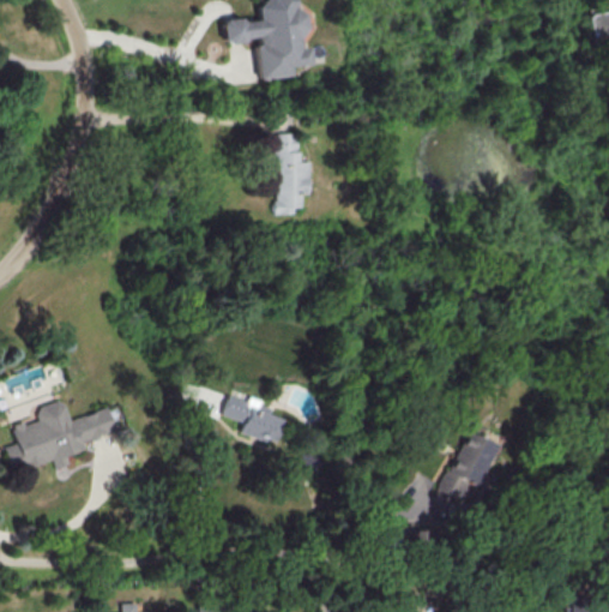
[(259,81),(290,77),(289,67),(309,66),(308,48),(303,48),(300,12),(294,12),(291,0),(260,0),(263,18),(222,23),(224,45),(254,41),(259,81)]
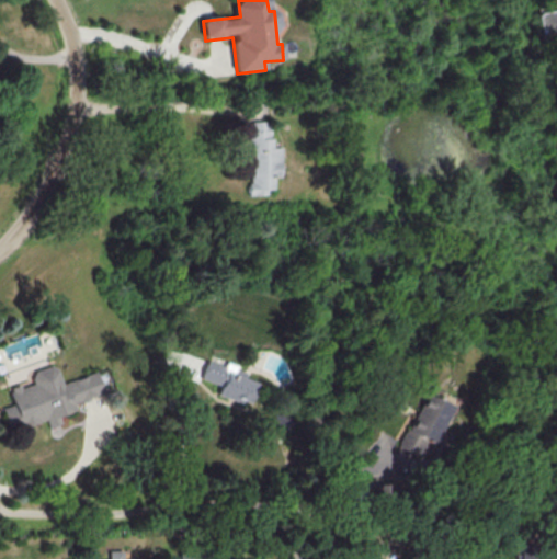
[(556,11),(535,14),(540,41),(556,37),(556,11)]
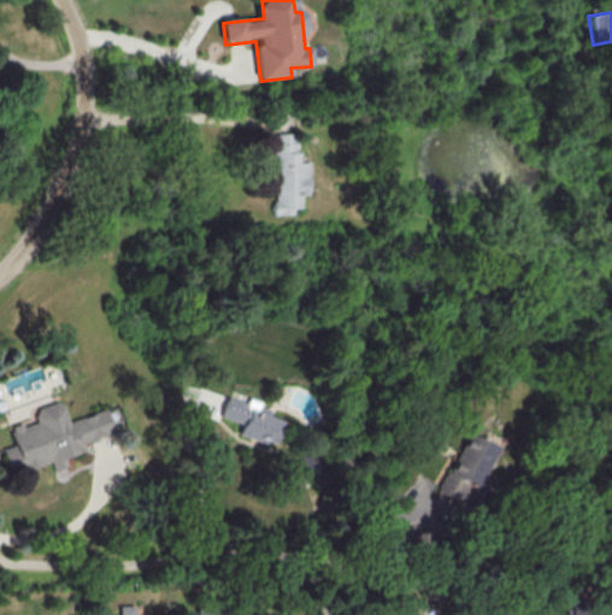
[(280,215),(306,214),(306,197),(312,197),(312,163),(301,164),(301,135),(278,135),(280,215)]
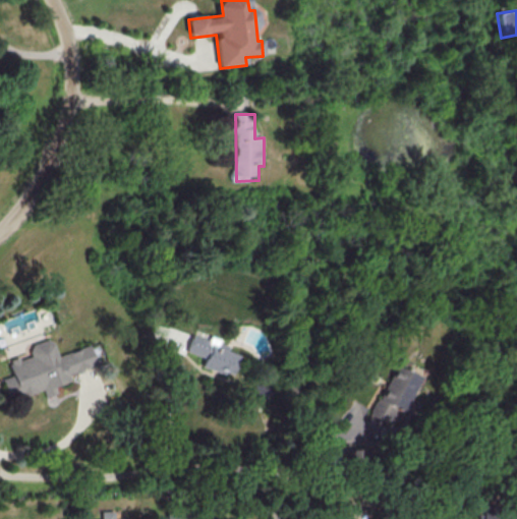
[(205,367),(237,378),(243,356),(229,352),(231,345),(212,339),(211,341),(194,336),(189,353),(208,359),(205,367)]
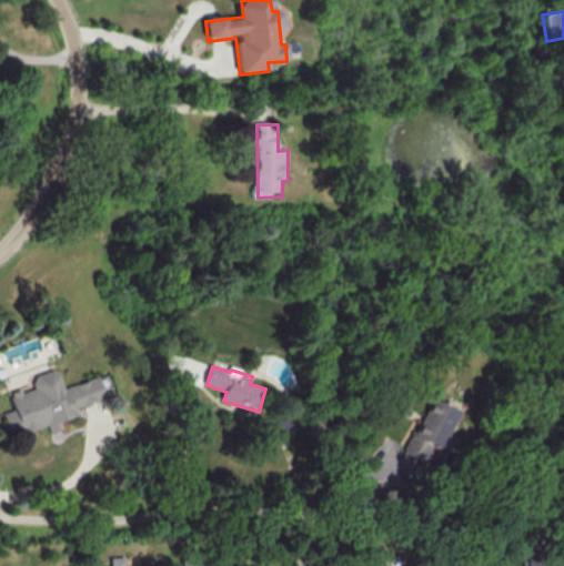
[(101,377),(66,391),(58,370),(33,378),(37,390),(24,394),(23,391),(11,394),(17,411),(6,414),(13,438),(50,426),(53,435),(66,431),(63,423),(81,416),(80,411),(109,400),(101,377)]
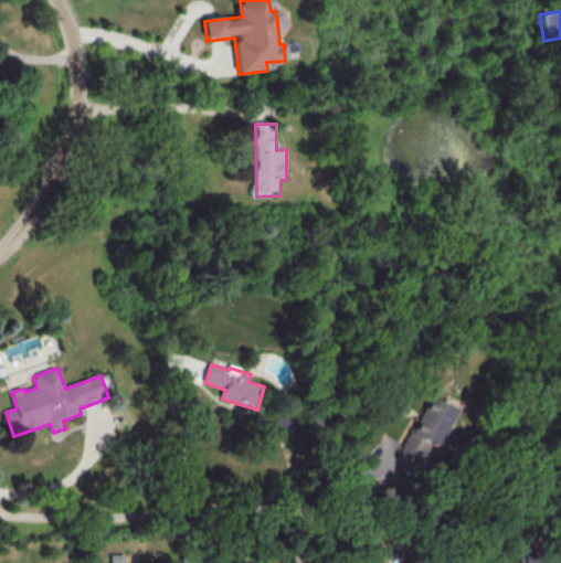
[(456,409),(429,397),(408,452),(435,463),(456,409)]
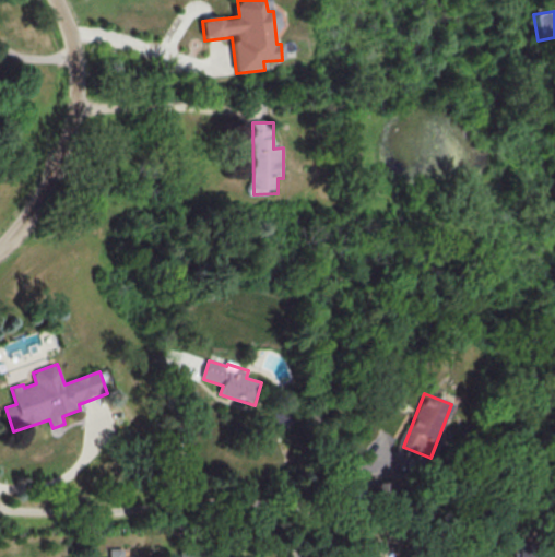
All buildings are outlined.
